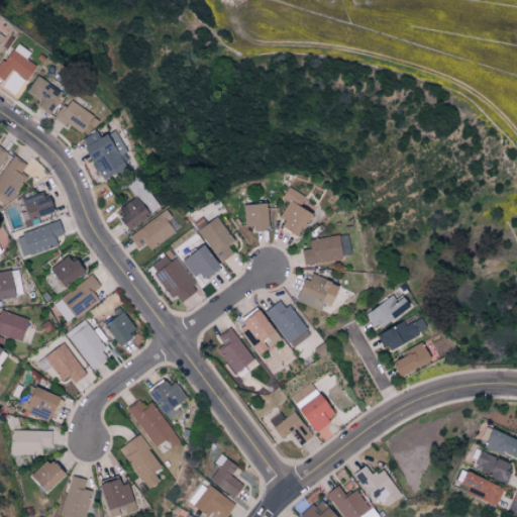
[(30,53),(14,42),(0,64),(0,78),(3,80),(10,70),(25,79),(34,65),(26,60),(30,53)]
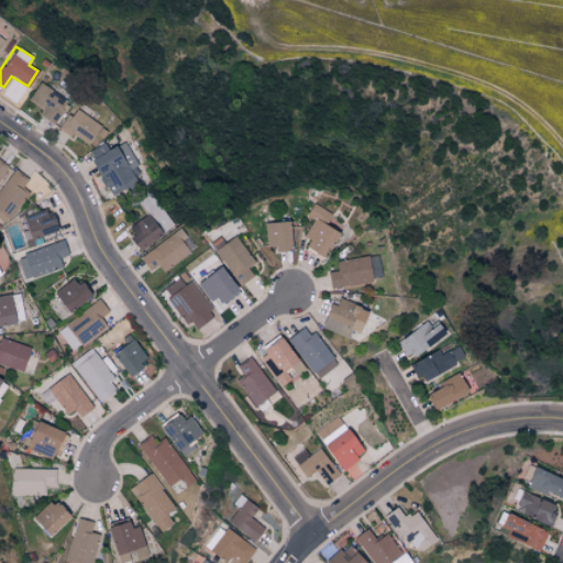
[(41,116),(52,123),(67,100),(40,83),(28,100),(44,110),(41,116)]
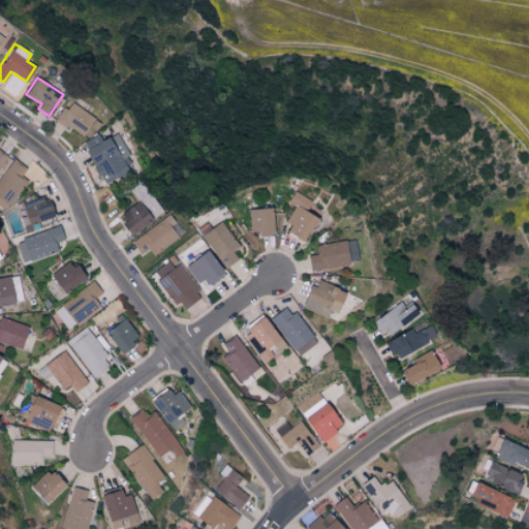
[(94,119),(69,100),(55,121),(65,128),(67,125),(82,135),(94,119)]
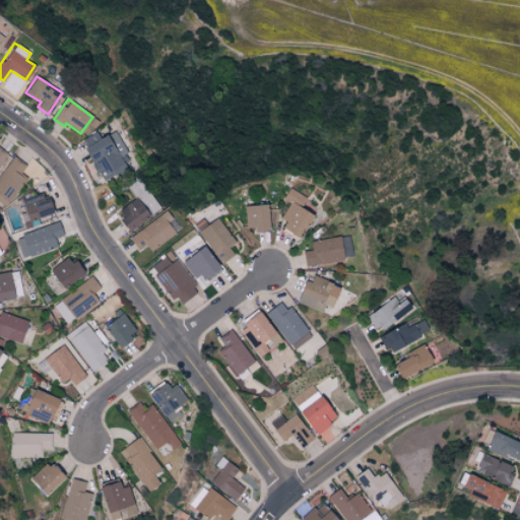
[(83,147),(103,181),(126,168),(122,161),(129,158),(113,130),(83,147)]
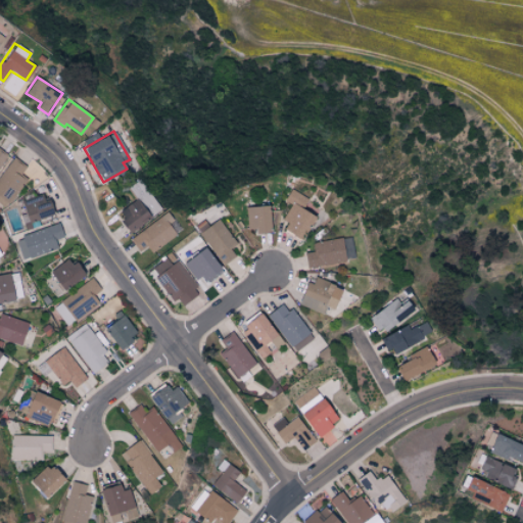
[(26,165),(13,156),(0,174),(0,203),(5,207),(27,178),(20,174),(26,165)]
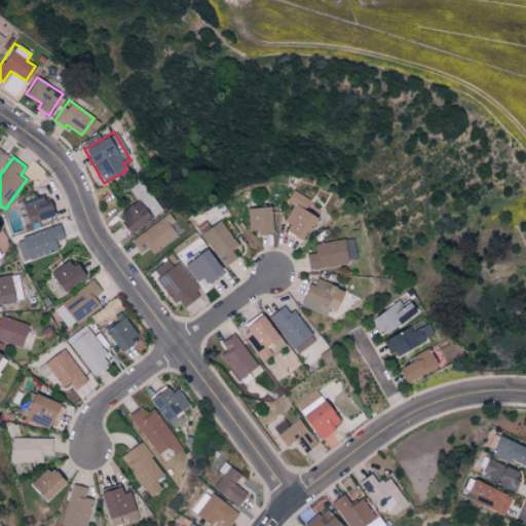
[(294,207),(280,228),(302,241),(316,218),(304,210),(309,200),(293,190),(286,201),(294,207)]
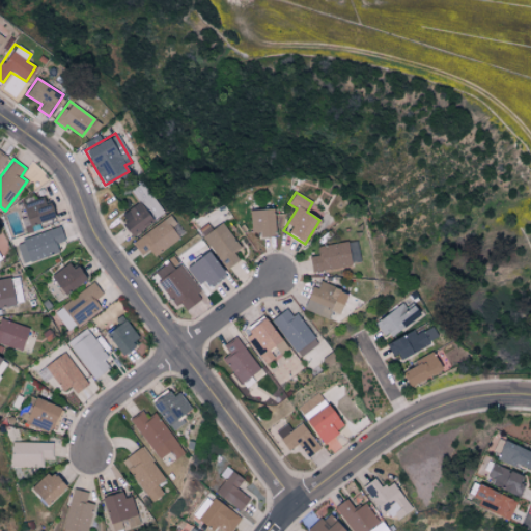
[(21,218),(25,229),(53,219),(45,197),(21,205),(25,216),(21,218)]
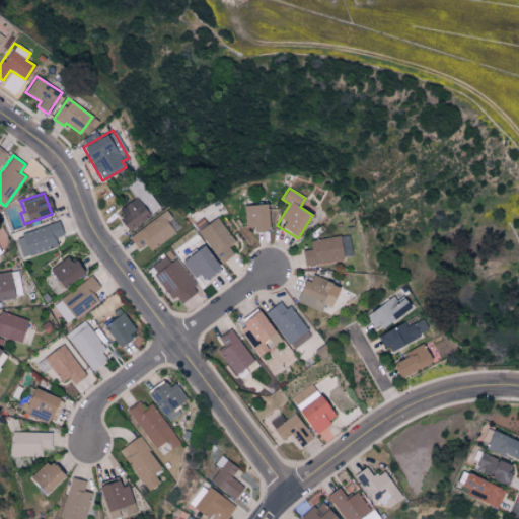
[(126,229),(148,217),(137,198),(115,209),(126,229)]
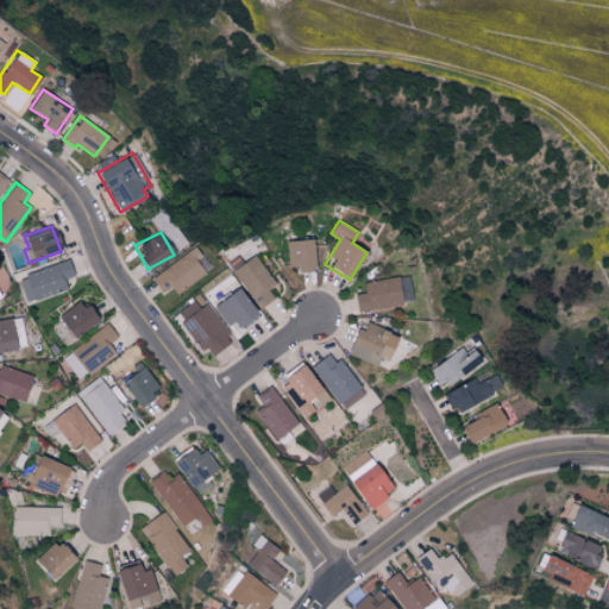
[(287,269),(313,268),(313,239),(287,240),(287,269)]
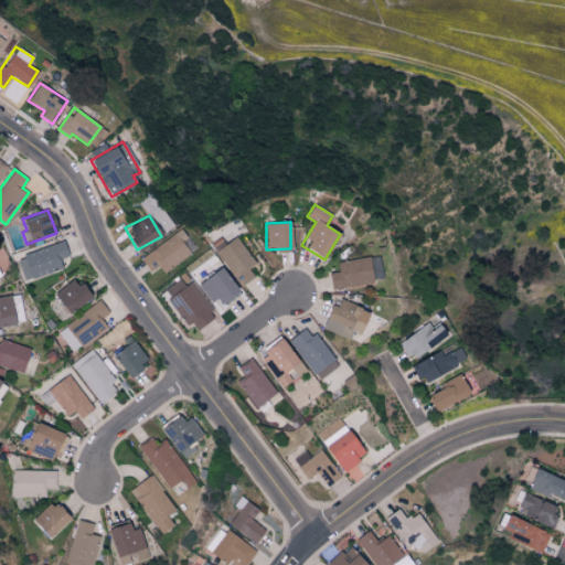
[(140,258),(150,272),(159,265),(164,273),(195,248),(180,228),(140,258)]
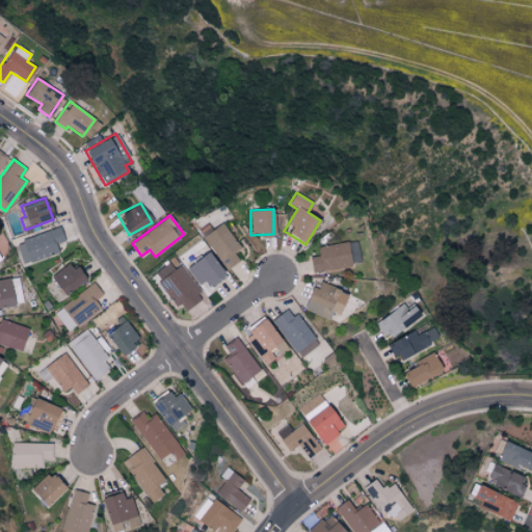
[(241,247),(222,222),(202,238),(227,269),(240,260),(234,253),(241,247)]
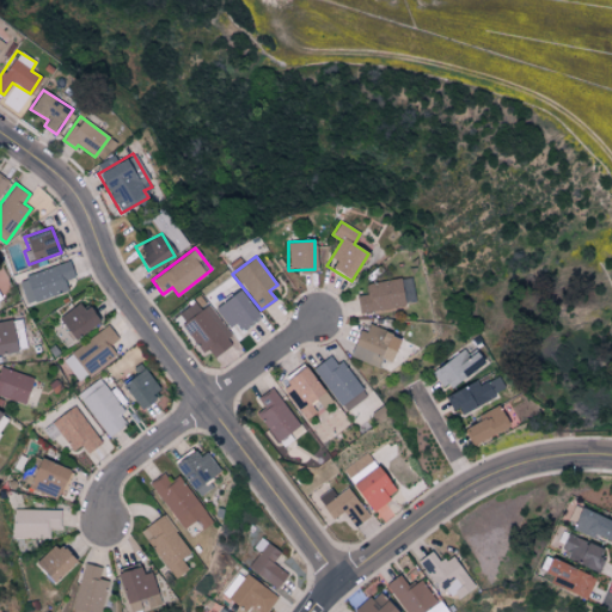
[(73,277),(68,262),(18,279),(26,304),(67,291),(63,281),(73,277)]
